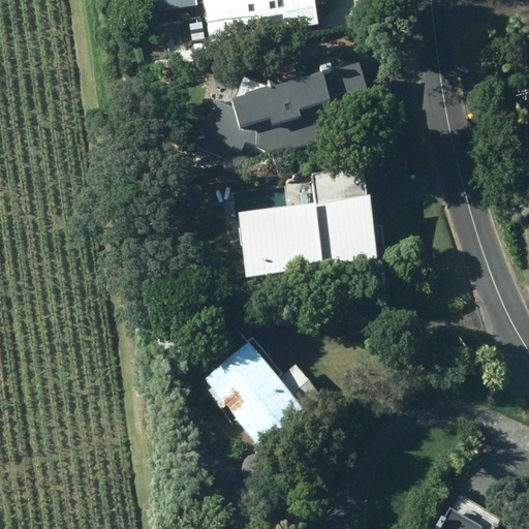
[(163,16),(162,0),(147,0),(149,17),(163,16)]
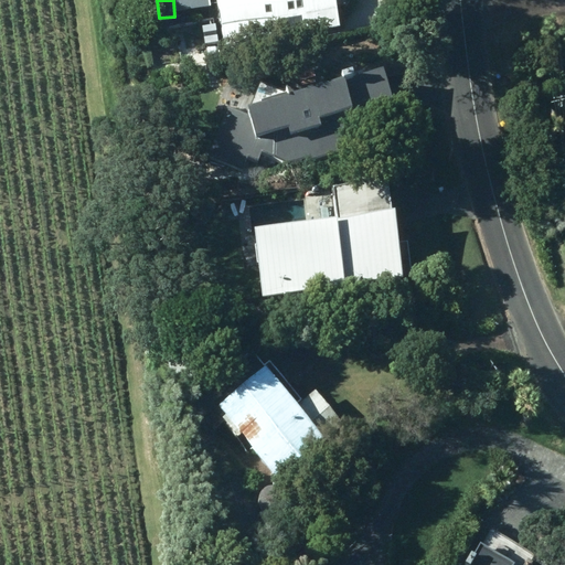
[(219,0),(223,24),(339,6),(338,0),(219,0)]
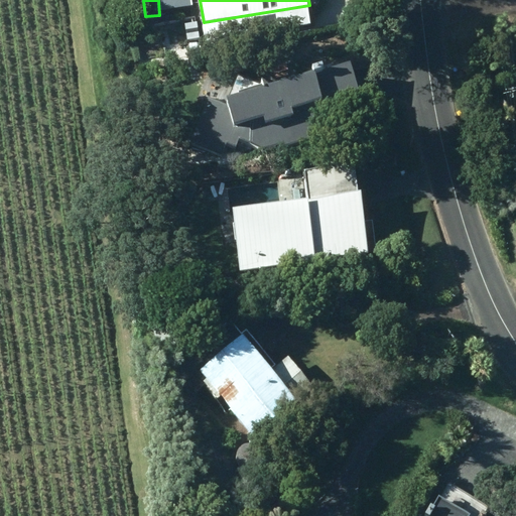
[(199,35),(198,21),(185,22),(187,36),(199,35)]
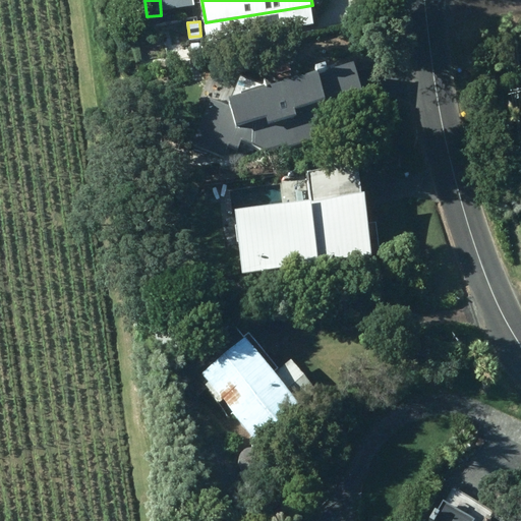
[(241,147),(244,140),(266,152),(340,130),(319,56),(228,82),(232,96),(230,96),(232,103),(215,96),(195,141),(226,155),(231,142),(241,147)]
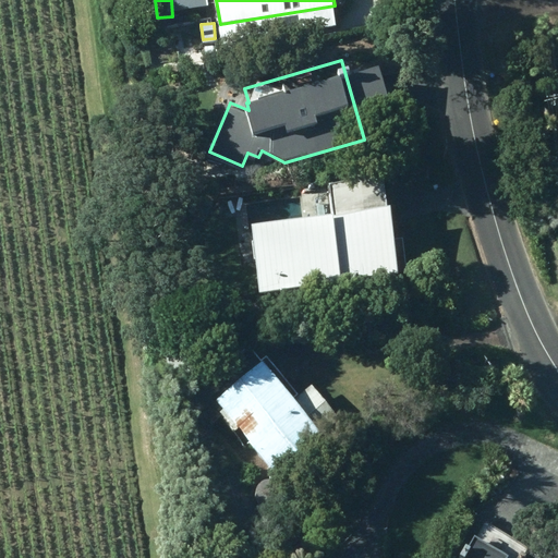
[(265,291),(401,271),(388,173),(332,181),(337,213),(256,225),(265,291)]
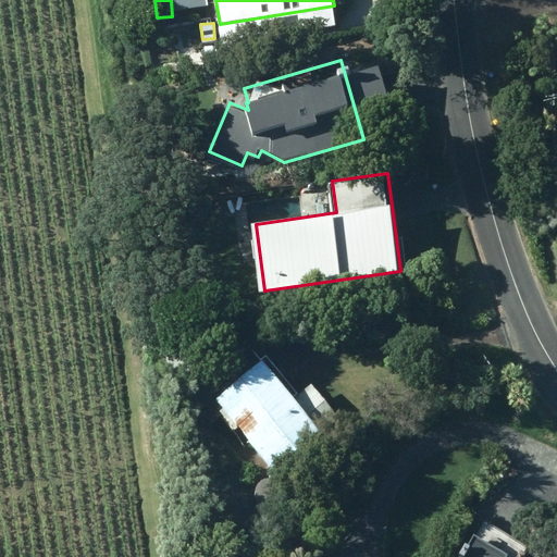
[(307,201),(312,208),(320,208),(325,202),(326,196),(322,189),(313,189),(308,194),(307,201)]
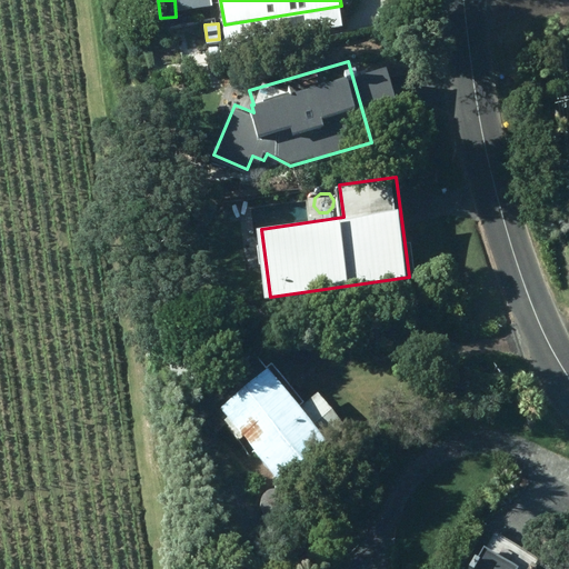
[(239,238),(241,246),(247,250),(253,249),(259,243),(258,236),(251,232),(245,232),(239,238)]
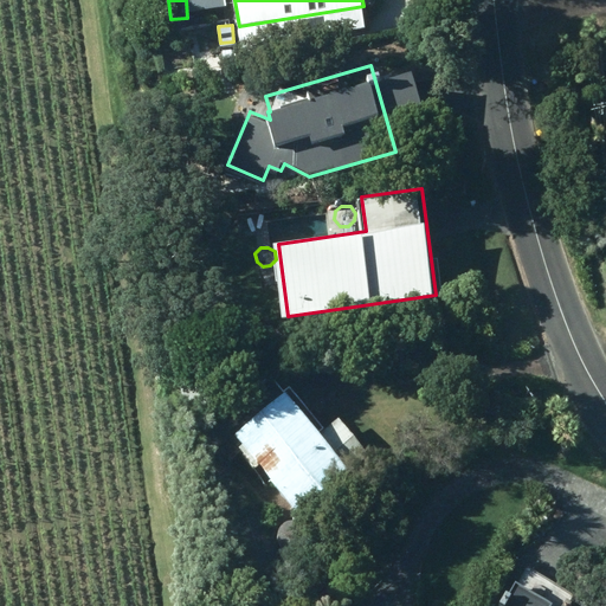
[(263,463),(301,509),(369,455),(341,418),(322,433),(288,391),(238,431),(246,442),(242,446),(258,466),(263,463)]
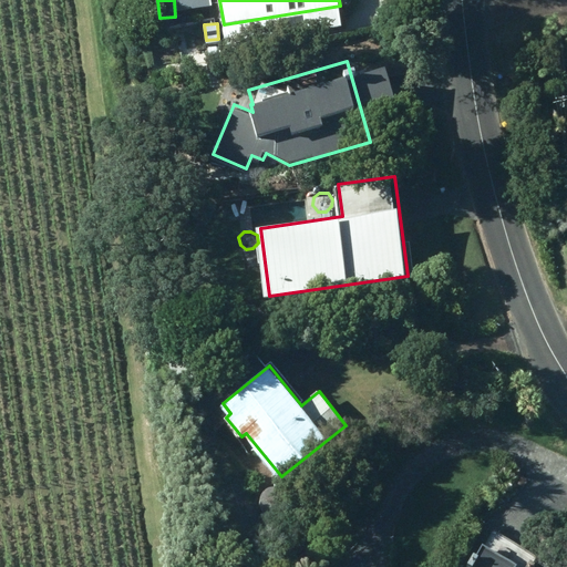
[(509,566),(513,563),(478,543),(464,566),(509,566)]
